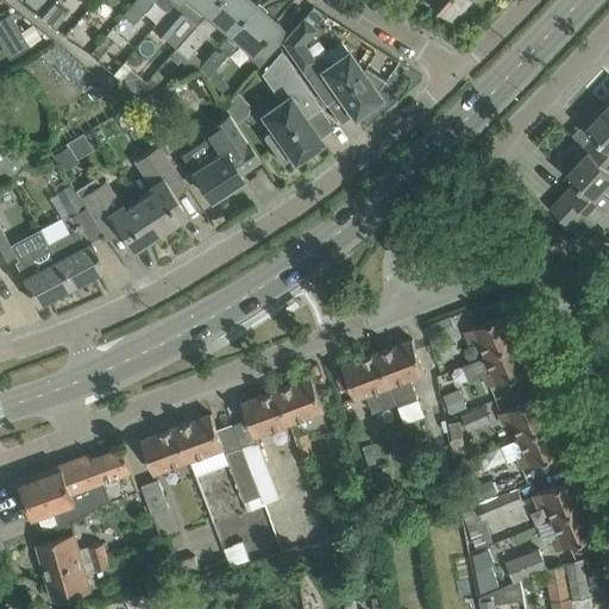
[(43,0),(24,0),(36,10),(43,0)]
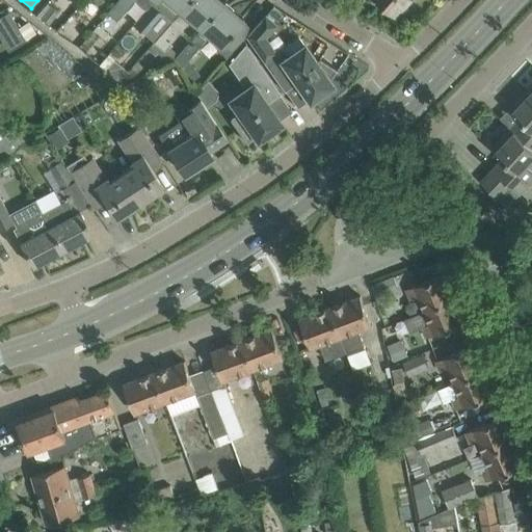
[(117,0),(106,12),(116,21),(133,0),(117,0)]
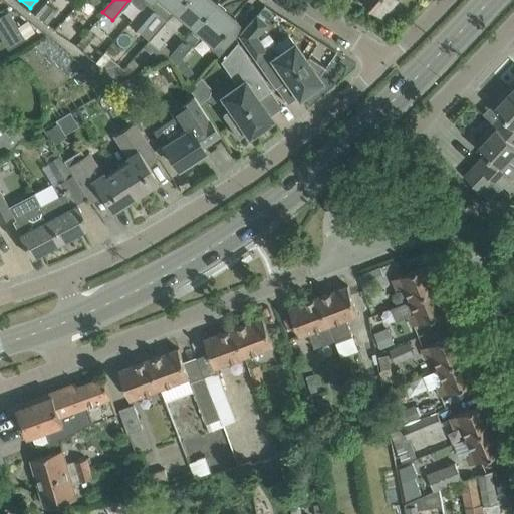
[(149,0),(129,23),(137,30),(156,9),(167,18),(183,0),(149,0)]
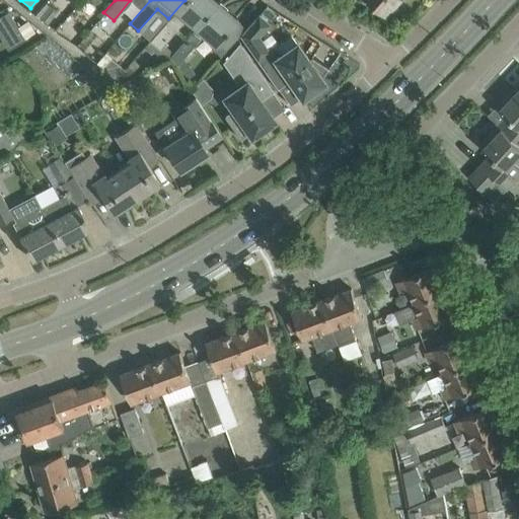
[(184,0),(168,18),(150,41),(159,49),(175,29),(184,19),(196,28),(218,2),(215,0),(184,0)]
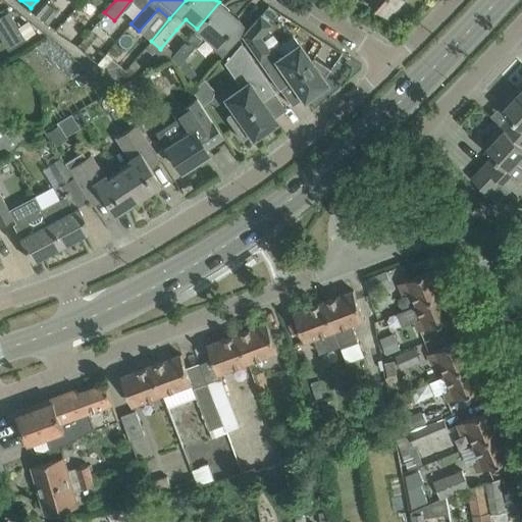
[(371,0),(388,15),(402,0),(371,0)]
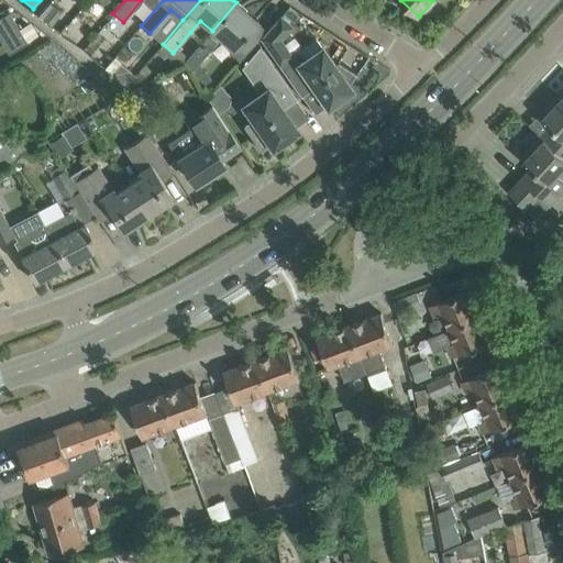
[(260,39),(250,30),(257,21),(236,2),(212,31),(185,65),(192,70),(220,39),(232,48),(229,53),(240,62),(260,39)]
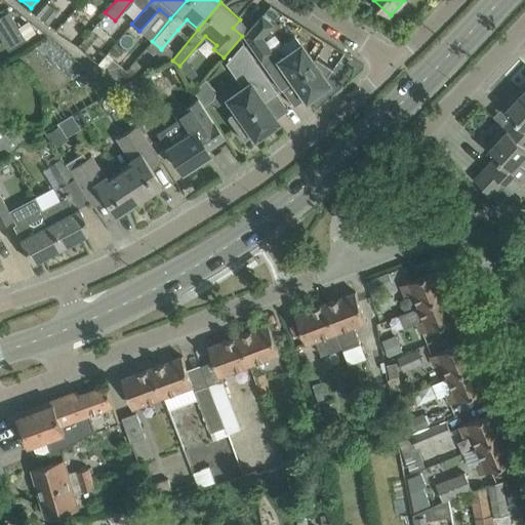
[(53,16),(42,7),(37,14),(47,24),(53,16)]
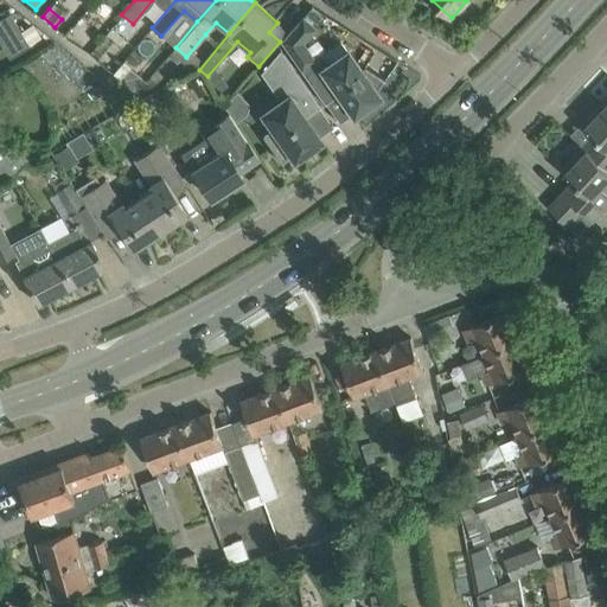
[(280,42),(324,104),(325,103),(339,93),(344,100),(342,101),(352,116),(358,112),(360,114),(375,104),(374,101),(379,96),(376,91),(384,78),(364,65),(360,70),(350,55),(340,42),(323,55),(321,53),(313,59),(301,43),(314,29),(302,18),(304,17),(302,16),(280,42)]
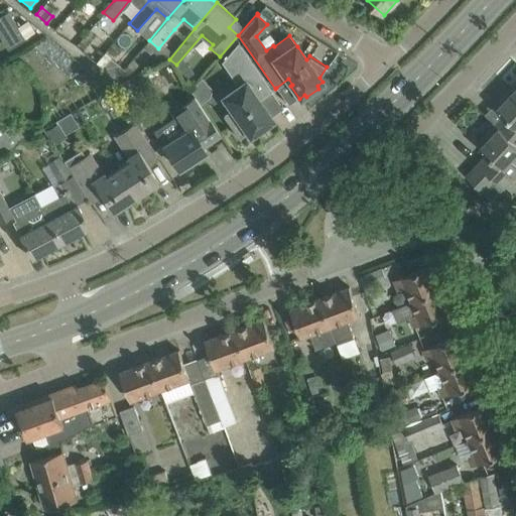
[(19,29),(1,39),(7,49),(25,39),(24,38),(19,29)]
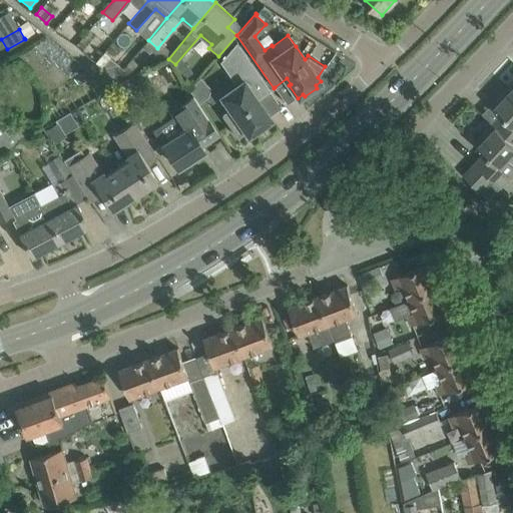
[(271,119),(258,99),(271,90),(236,42),(219,61),(236,85),(220,95),(229,108),(222,113),(221,114),(237,138),(238,137),(245,132),(247,135),(252,132),(257,133),(266,126),(267,122),(271,119)]
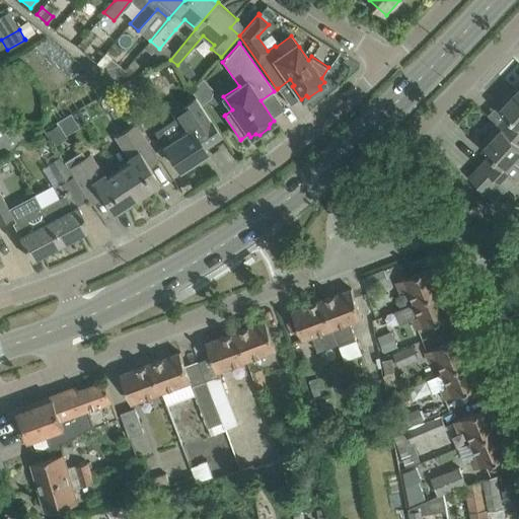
[(110,59),(103,68),(117,78),(124,70),(110,59)]
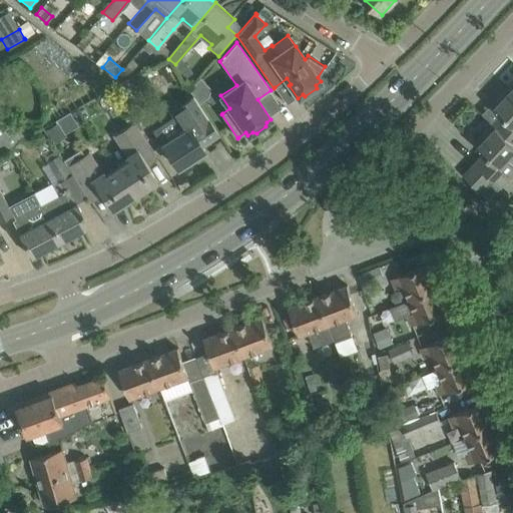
[(167,64),(159,69),(167,81),(175,76),(167,64)]
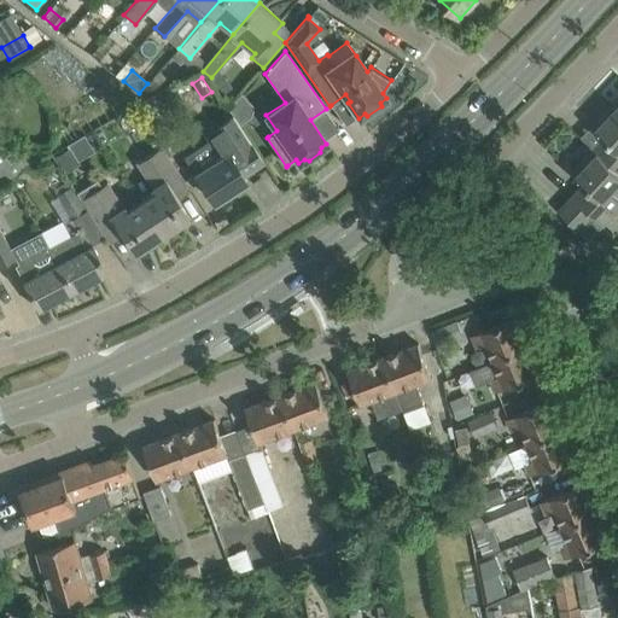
[(135,106),(145,122),(181,101),(172,86),(135,106)]
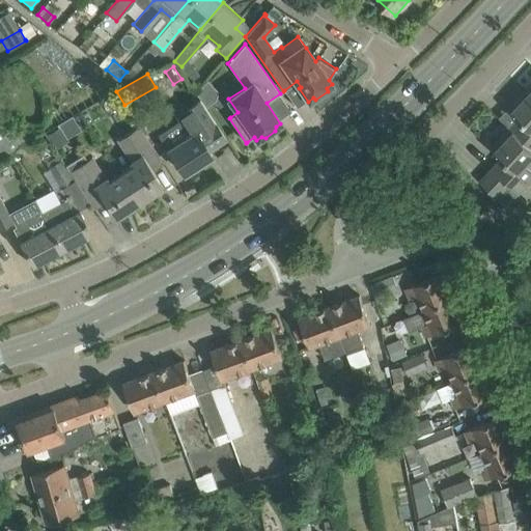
[(530,95),(525,90),(508,108),(519,118),(510,128),(530,146),(530,95)]
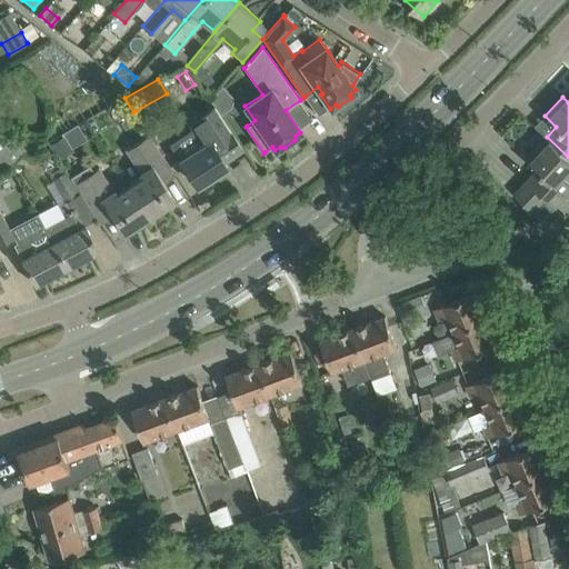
[(192,131),(170,146),(180,160),(197,186),(200,183),(202,188),(213,180),(210,177),(227,166),(223,161),(242,149),(222,118),(216,107),(202,116),(197,119),(188,125),(192,131)]
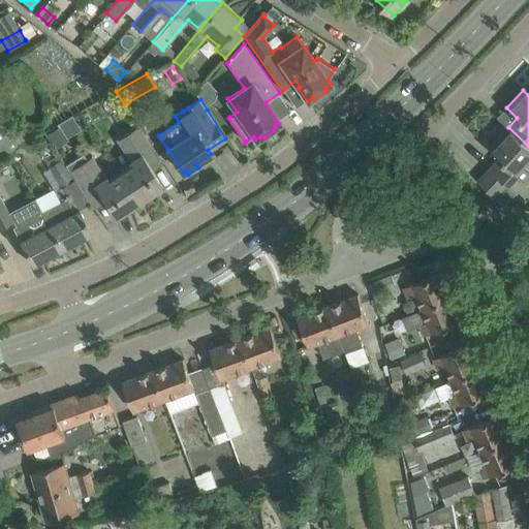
[(158,155),(152,146),(139,125),(117,139),(132,164),(121,173),(138,201),(162,186),(147,162),(158,155)]
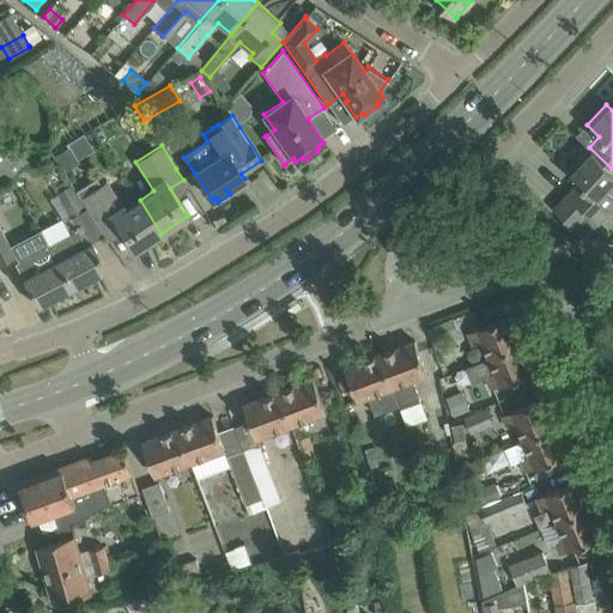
[(0,169),(1,169),(8,176),(10,178),(37,156),(28,146),(18,155),(10,161),(0,149),(0,169)]
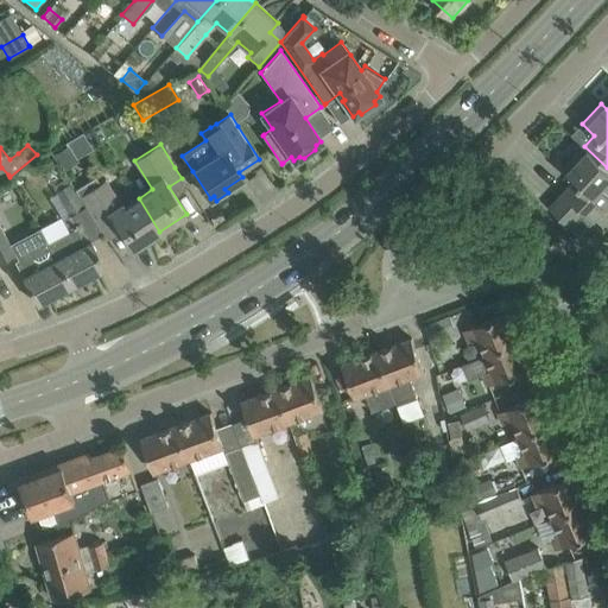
[(55,154),(65,170),(80,160),(69,145),(55,154)]
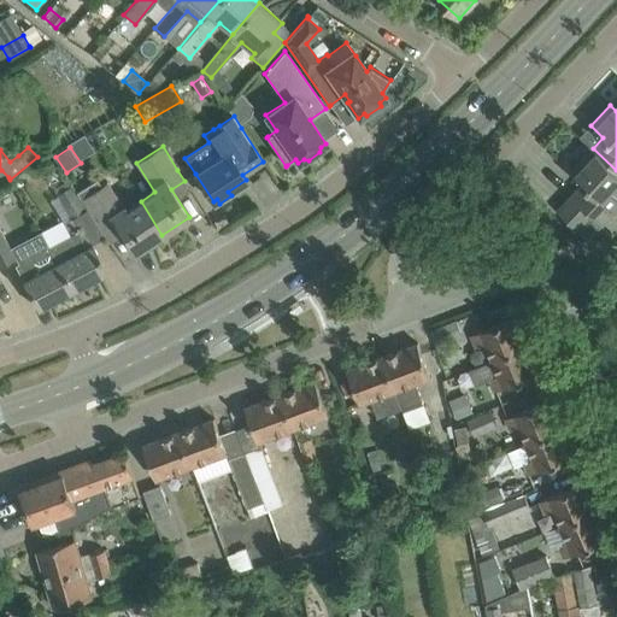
[(570,172),(582,184),(574,194),(558,211),(589,239),(616,209),(616,195),(616,194),(616,170),(593,148),(570,172)]
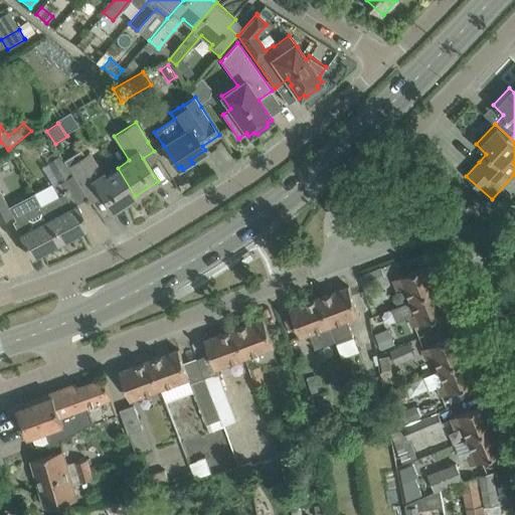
[(84,155),(80,149),(62,161),(71,174),(86,195),(97,188),(112,211),(135,196),(118,168),(106,175),(91,152),(84,155)]
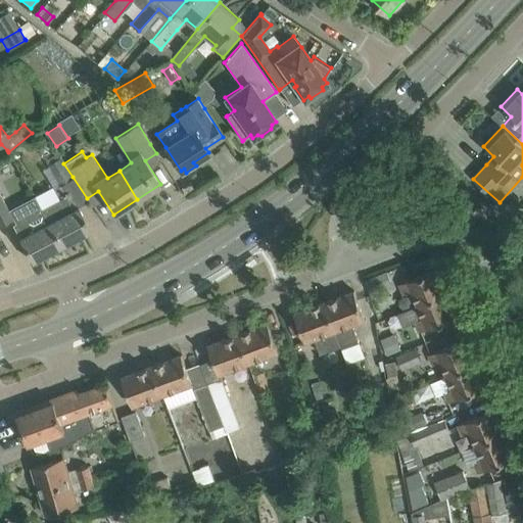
[(73,177),(63,163),(59,157),(47,165),(60,186),(73,177)]
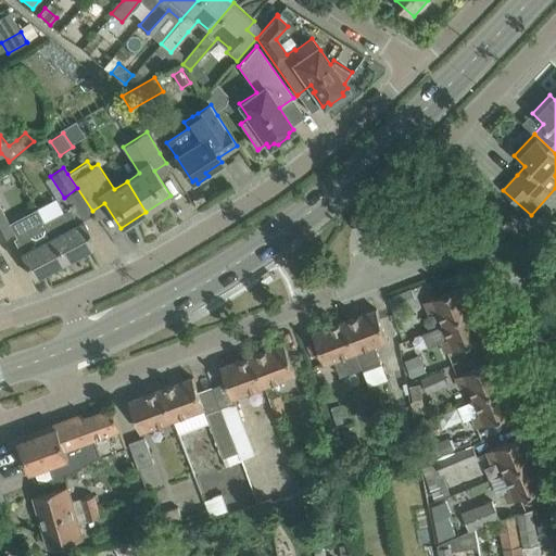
[(43,224),(64,262),(96,244),(83,219),(81,219),(73,203),(62,209),(64,212),(43,223),(45,224),(43,224)]
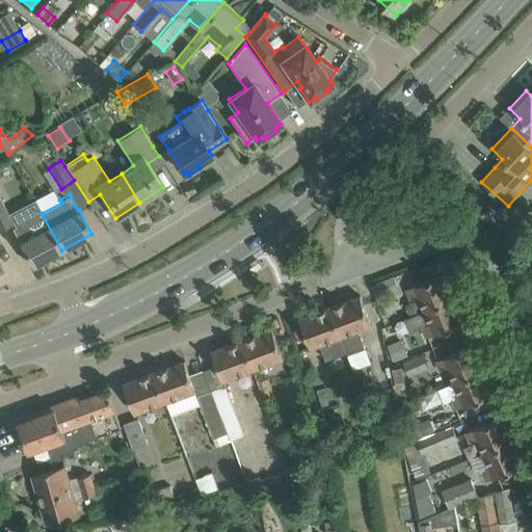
[(0,222),(10,217),(0,197),(0,222)]
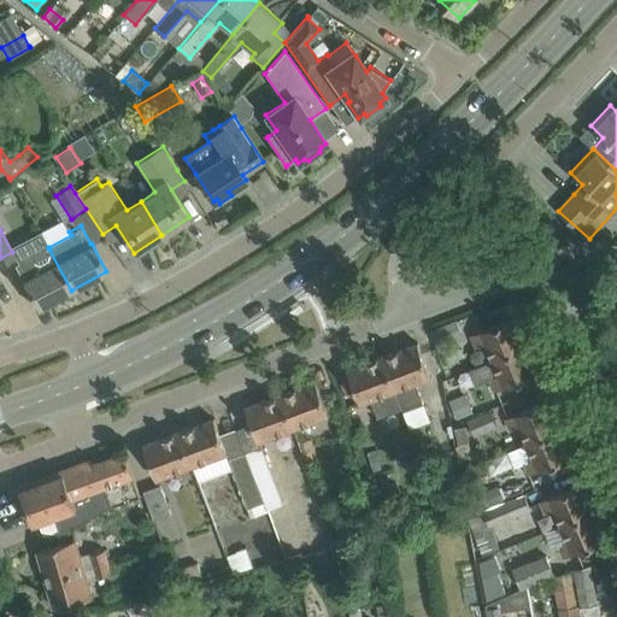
[(37,309),(71,291),(48,248),(15,266),(23,281),(22,281),(37,309)]
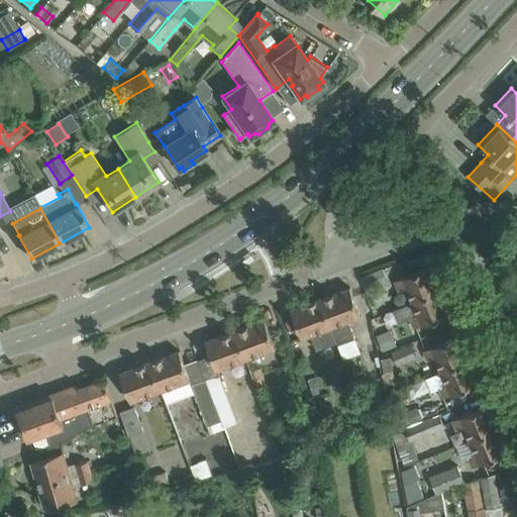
[(413,301),(441,289),(432,266),(395,281),(399,291),(408,288),(413,301)]
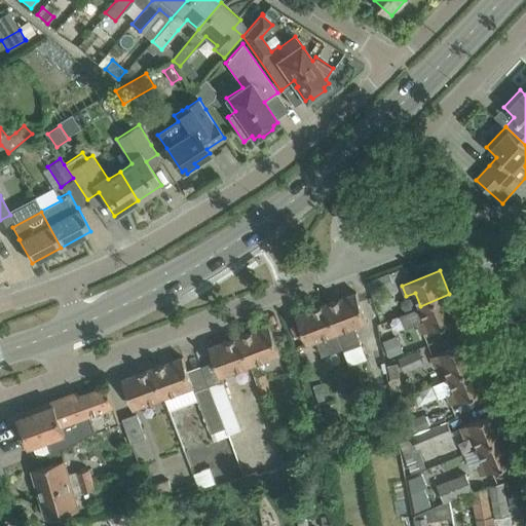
[(373,296),(383,292),(377,277),(367,282),(373,296)]
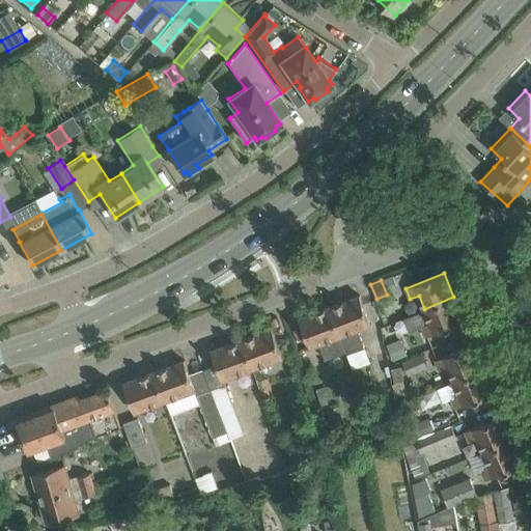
[(362,343),(357,330),(370,325),(360,296),(330,306),(345,350),(362,343)]
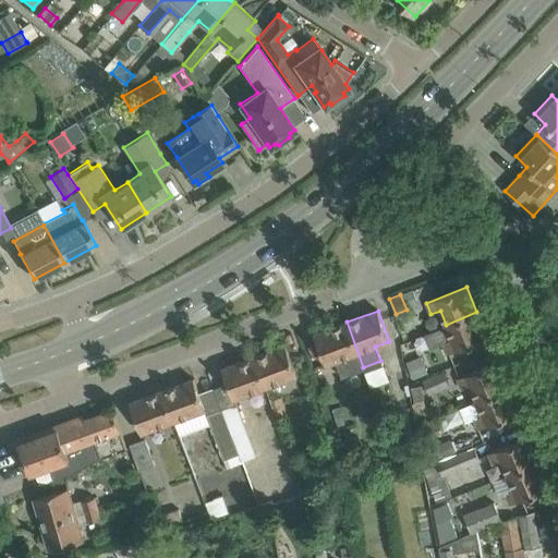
[(446,354),(487,338),(476,312),(446,325),(452,339),(441,343),(446,354)]
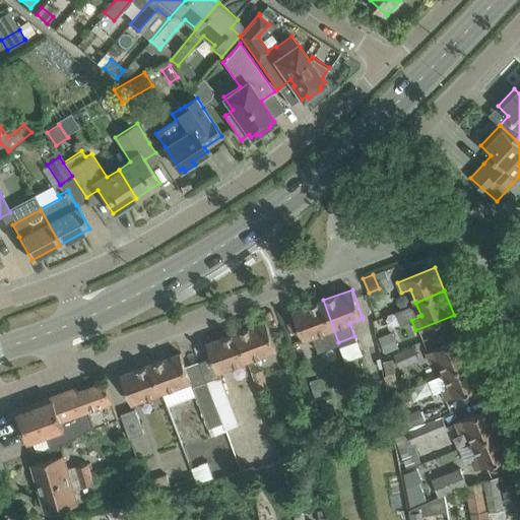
[(321,349),(338,342),(323,300),(293,311),(304,339),(316,335),(321,349)]
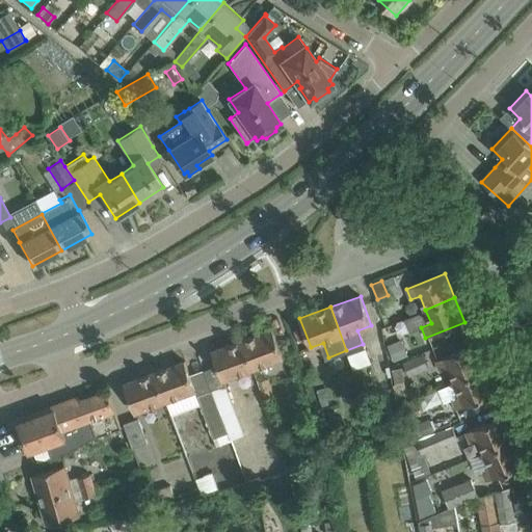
[(242,340),(253,369),(284,357),(272,328),(242,340)]
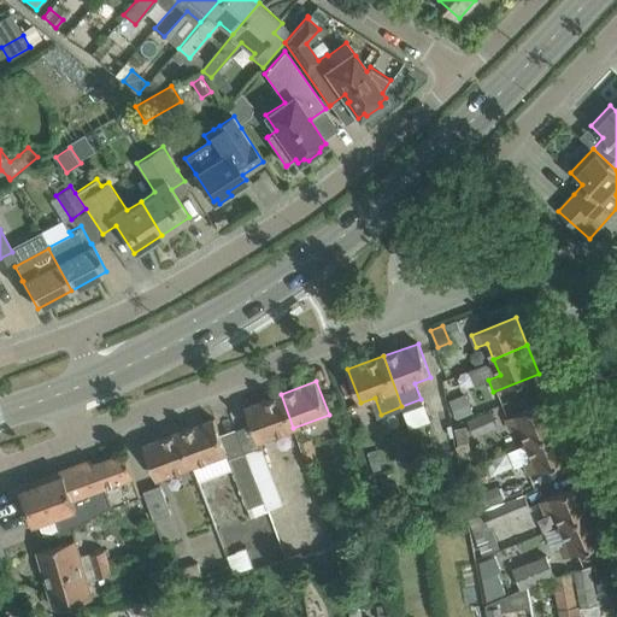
[(472,412),(465,393),(448,400),(457,419),(472,412)]
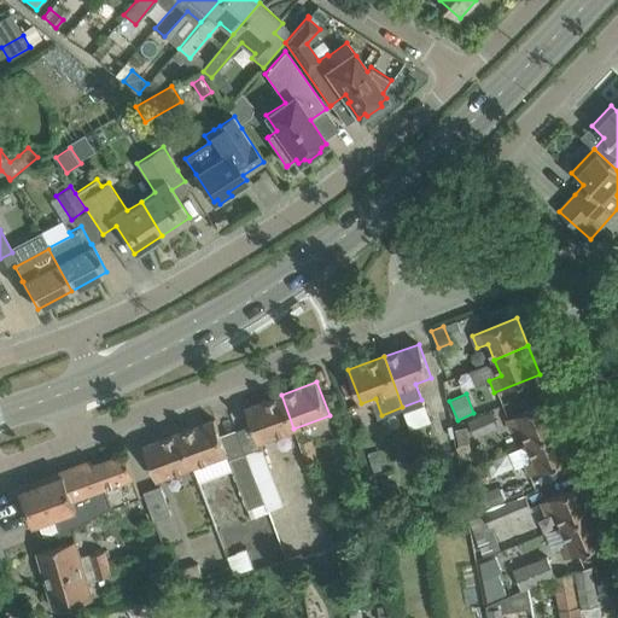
[(258,441),(293,429),(281,395),(246,408),(258,441)]
